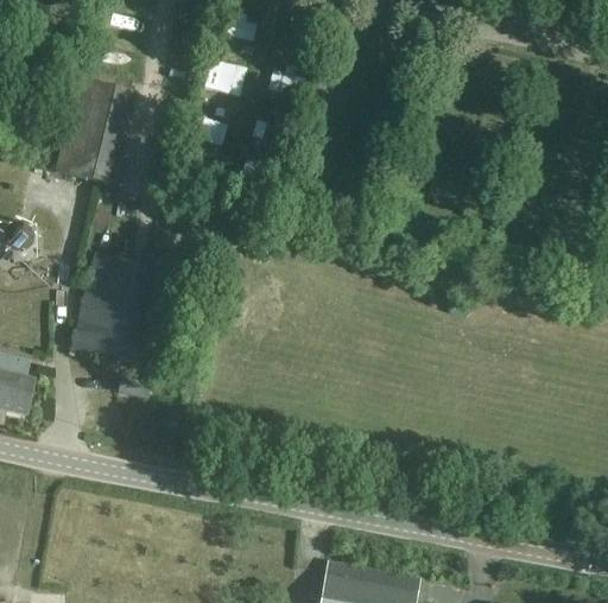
[(227,4),(225,21),(246,25),(248,6),(227,4)]
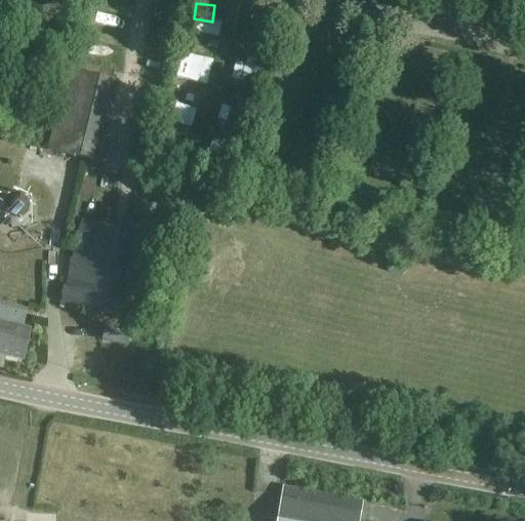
[(47,149),(91,159),(111,76),(67,67),(47,149)]
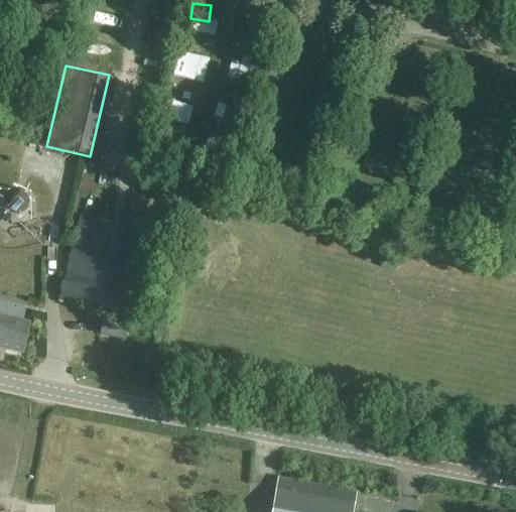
[(0,215),(4,219),(10,221),(16,221),(21,220),(26,216),(28,210),(29,205),(28,199),(24,194),(19,190),(14,189),(8,190),(3,194),(0,196),(0,215)]
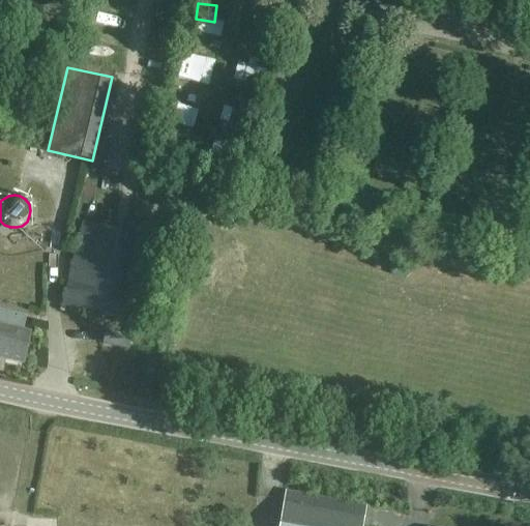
[(81,221),(61,303),(135,320),(154,237),(81,221)]
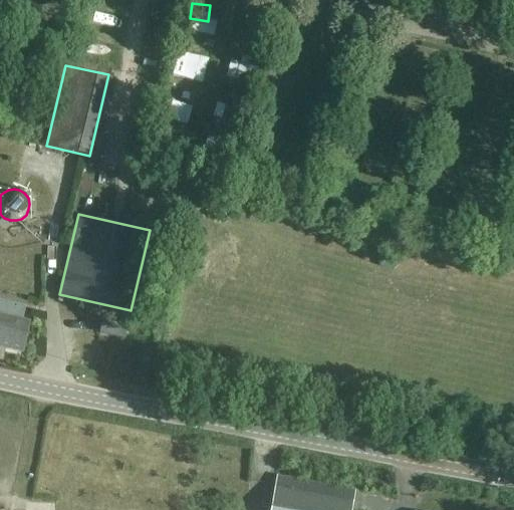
[(0,344),(21,349),(28,320),(20,318),(23,305),(0,299),(0,344)]
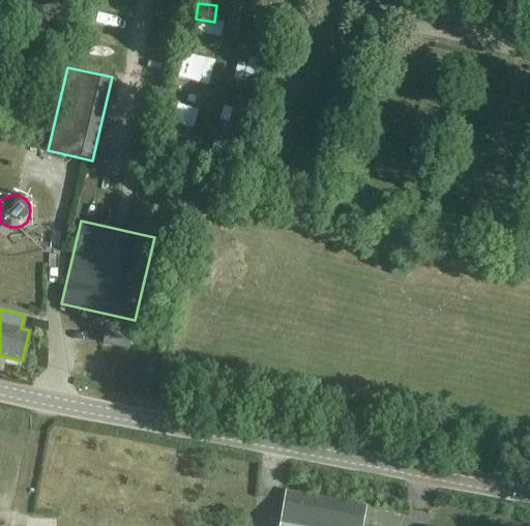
[(126,347),(130,332),(107,326),(102,342),(126,347)]
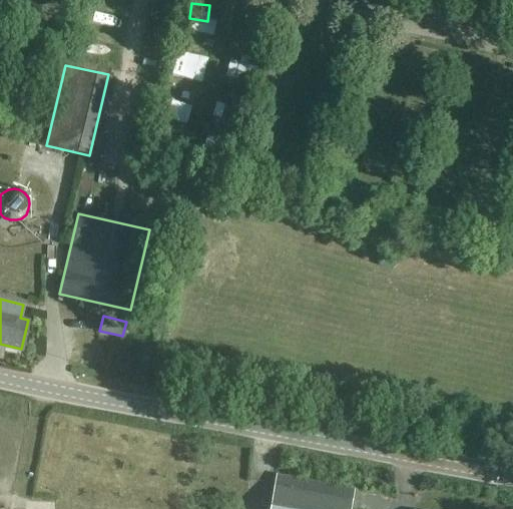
[(269,508),(350,508),(354,488),(276,472),(269,508)]
